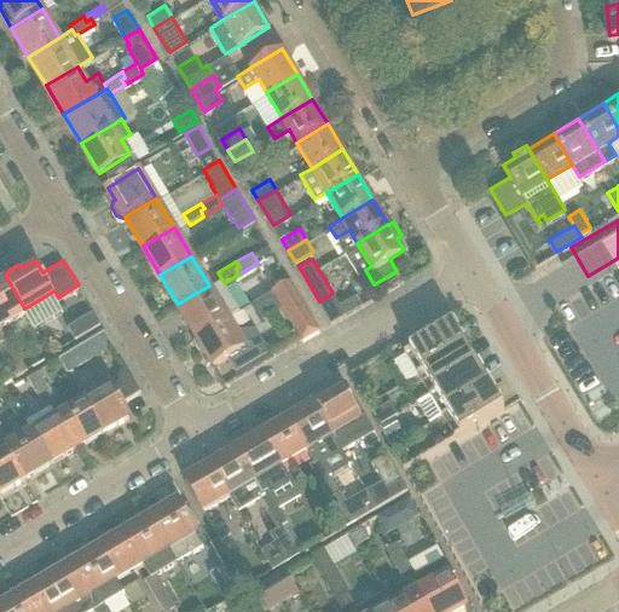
[(6,277),(0,281),(0,334),(1,335),(6,333),(0,323),(24,309),(6,277)]
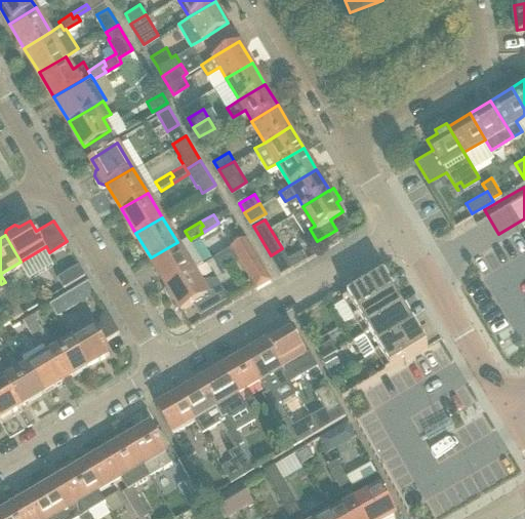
[(271,277),(245,235),(231,243),(256,286),(271,277)]
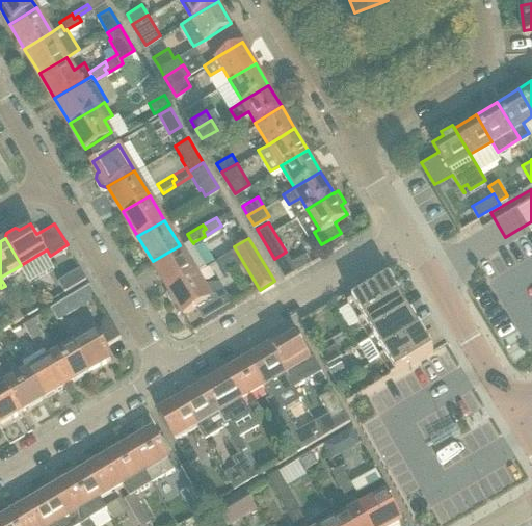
[(180,245),(153,261),(167,286),(194,270),(206,263),(193,242),(193,243),(190,239),(180,245)]
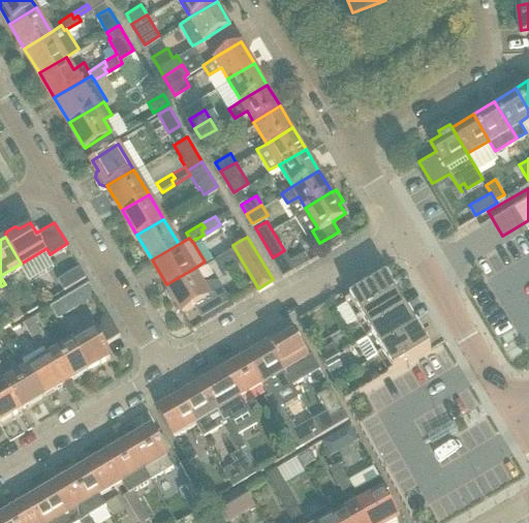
[(223,263),(236,255),(230,247),(218,254),(223,263)]
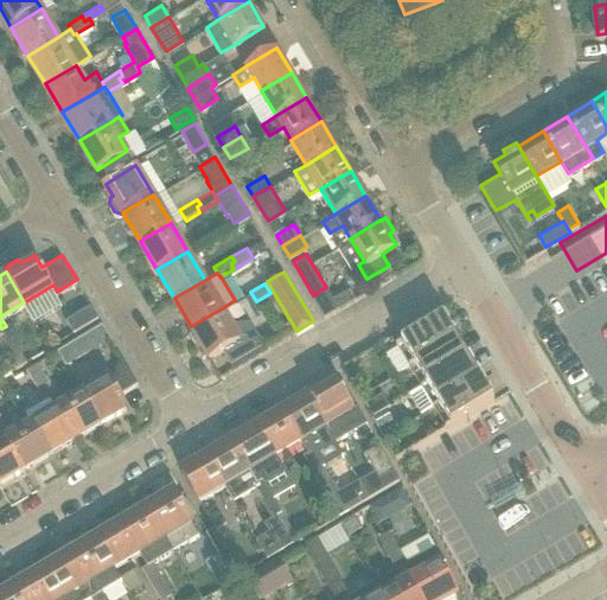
[(66,318),(74,330),(98,316),(91,302),(66,318)]
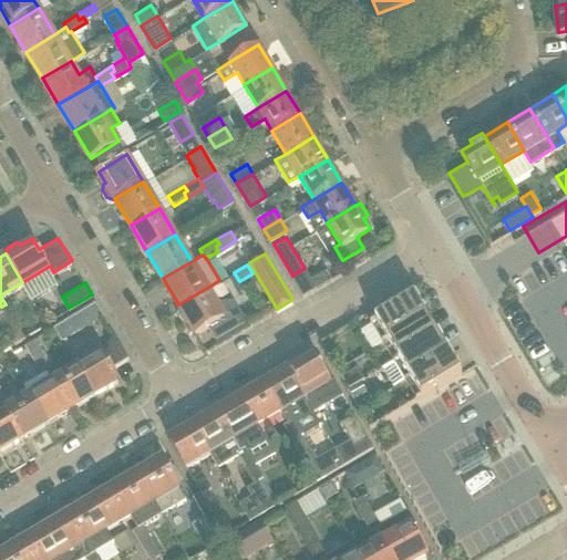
[(207,288),(178,304),(195,332),(209,323),(217,336),(247,320),(235,298),(214,298),(207,288)]
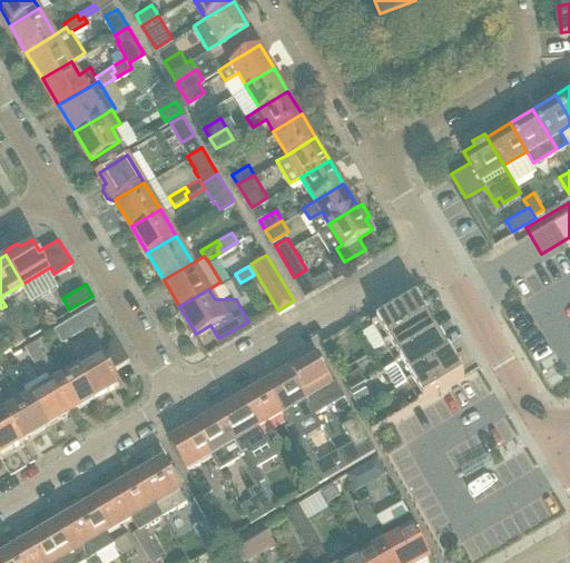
[(416,294),(377,318),(372,322),(384,341),(429,314),(416,294)]
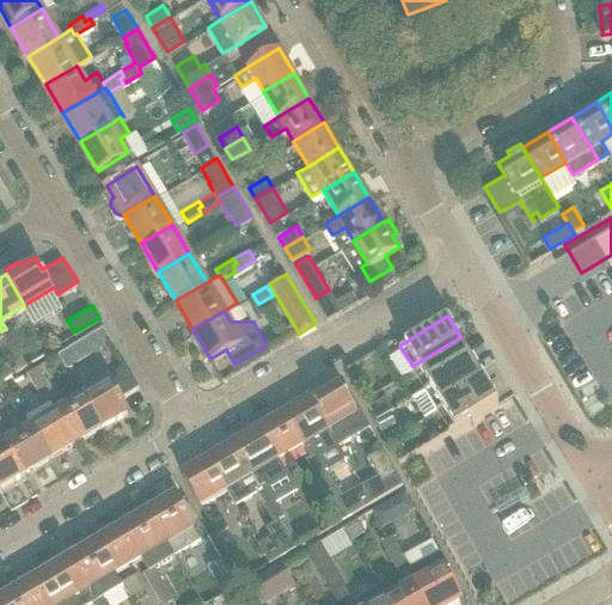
[(69,361),(111,337),(103,324),(62,348),(69,361)]
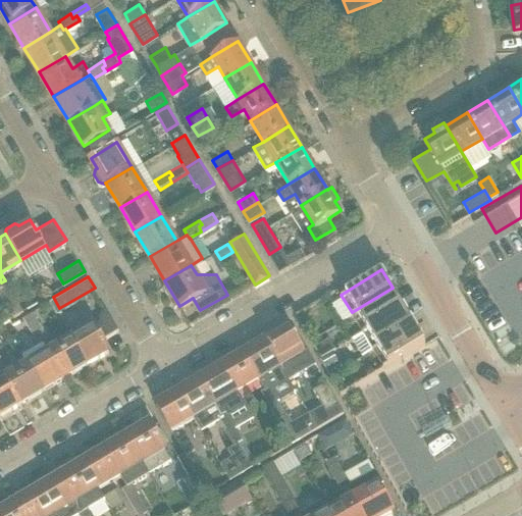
[(1,282),(0,281),(0,291),(3,297),(8,295),(10,298),(14,296),(5,280),(1,282)]
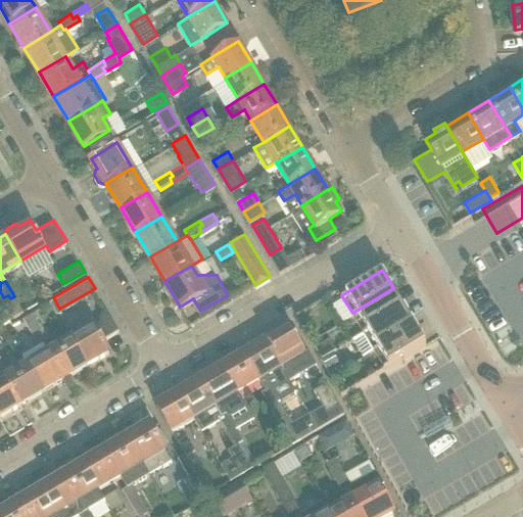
[(393,288),(352,313),(363,330),(368,328),(405,306),(393,288)]
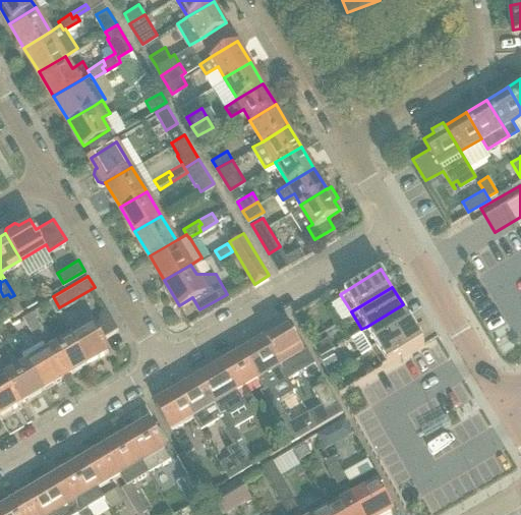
[(21,307),(14,295),(10,297),(8,294),(3,296),(13,312),(21,307)]
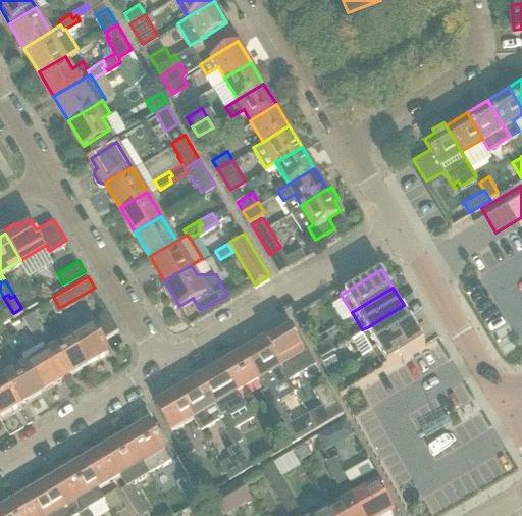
[(367,327),(362,329),(352,337),(362,353),(372,347),(372,348),(377,345),(414,322),(404,305),(367,327)]
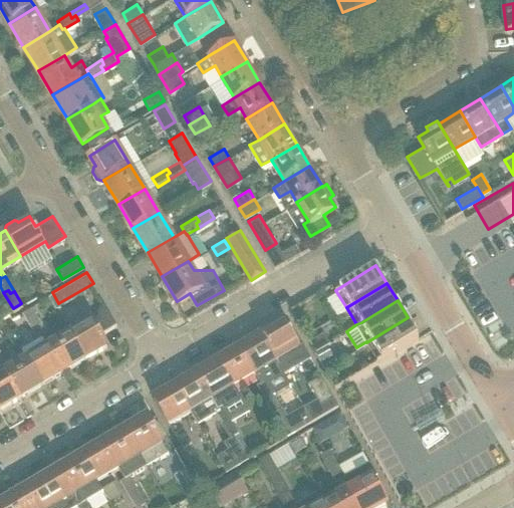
[(99,313),(74,328),(70,331),(84,355),(106,342),(100,332),(116,322),(104,302),(99,305),(98,311),(99,313)]
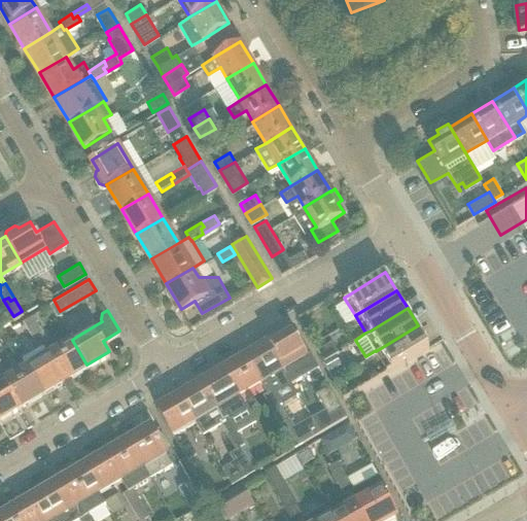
[(37,332),(42,328),(32,313),(24,318),(31,331),(35,328),(37,332)]
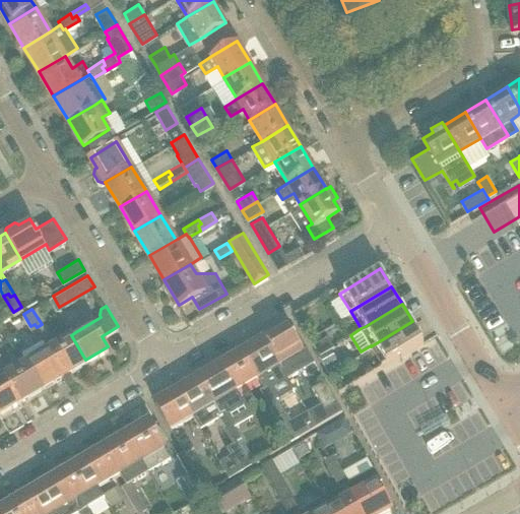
[(412,321),(376,343),(371,346),(382,364),(423,339),(412,321)]
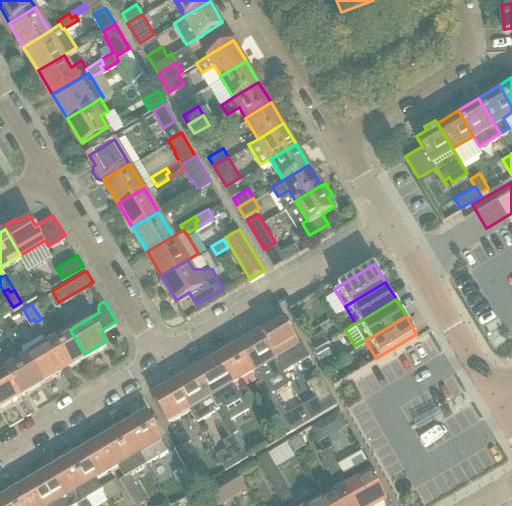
[(296,331),(291,333),(282,318),(260,331),(281,367),(283,369),(309,354),(296,331)]
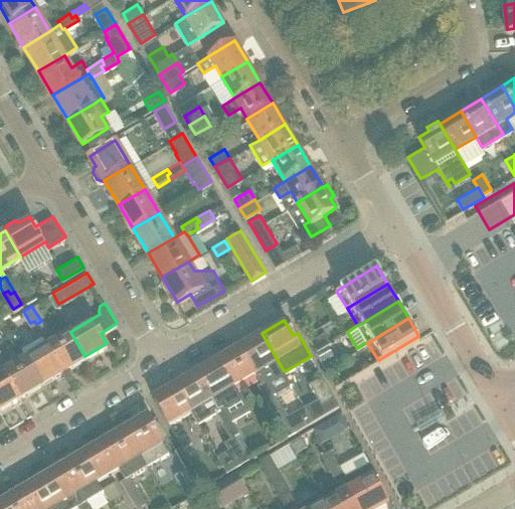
[(46,331),(41,321),(36,324),(34,321),(30,323),(39,339),(43,336),(48,344),(63,369),(84,356),(70,332),(63,321),(46,331)]
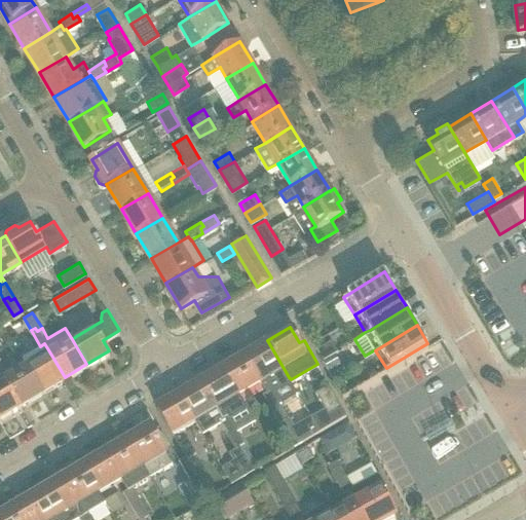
[(337,347),(331,338),(317,346),(324,357),(337,347)]
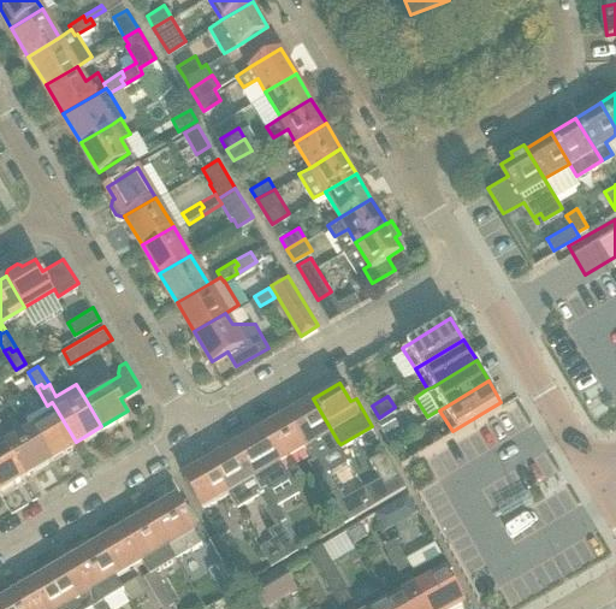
[(338,442),(313,398),(288,414),(306,444),(313,456),(318,454),(338,442)]
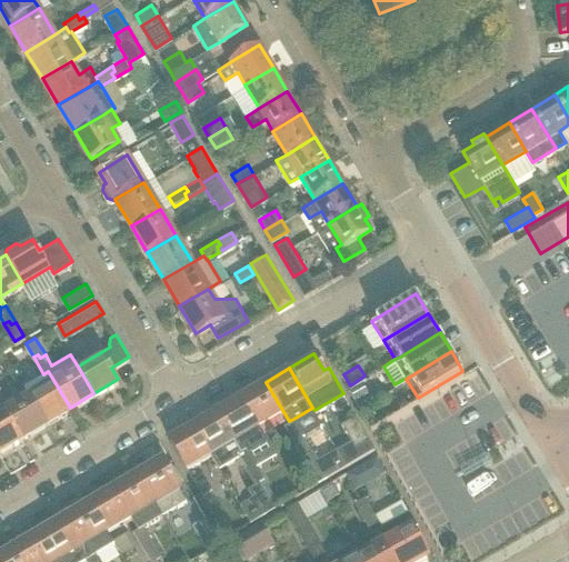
[(70,408),(53,380),(30,394),(46,422),(70,408)]
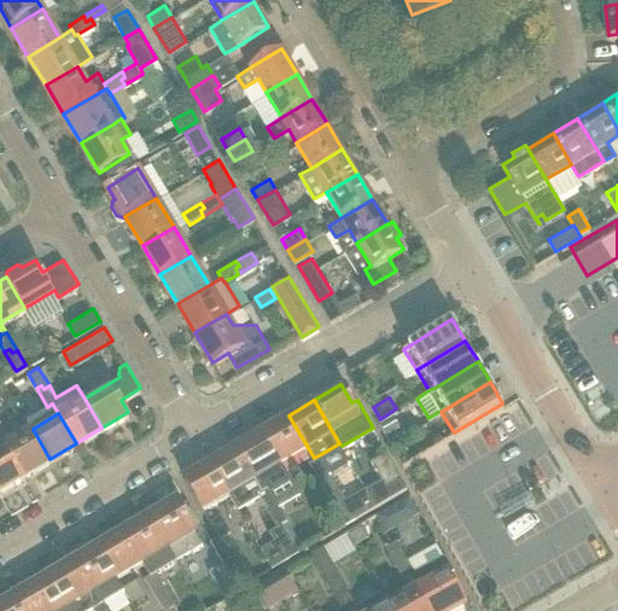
[(394,413),(380,420),(385,430),(400,422),(394,413)]
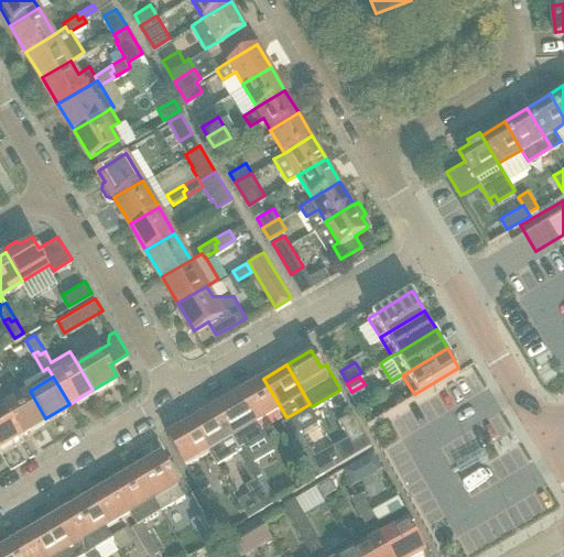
[(280,406),(263,379),(240,392),(257,421),(280,406)]
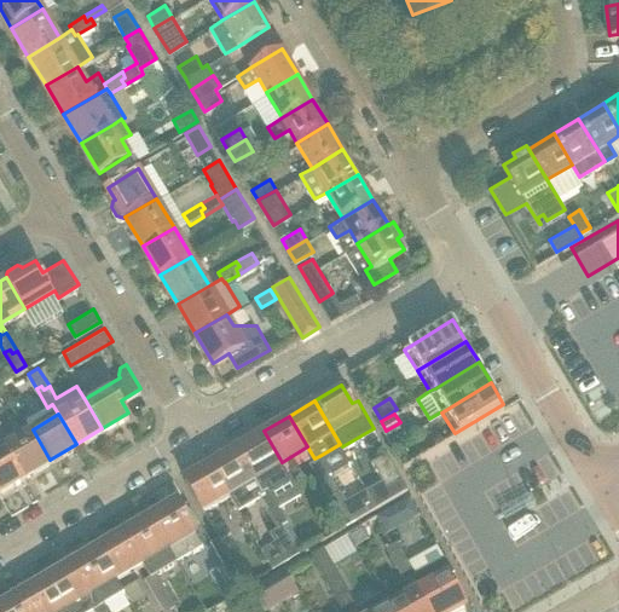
[(33,429),(7,445),(24,474),(50,460),(33,429)]
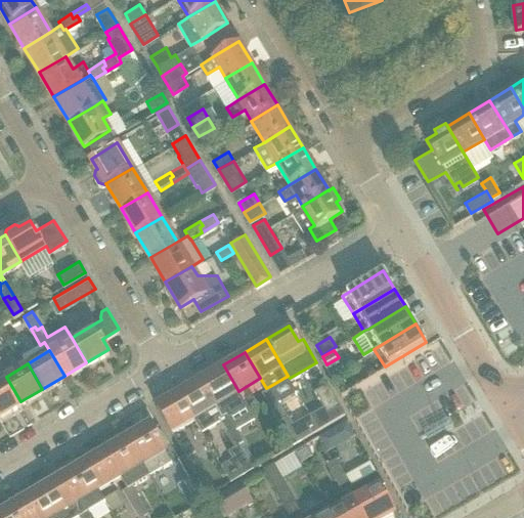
[(238,391),(223,364),(201,378),(216,403),(222,415),(227,412),(228,414),(246,404),(238,391)]
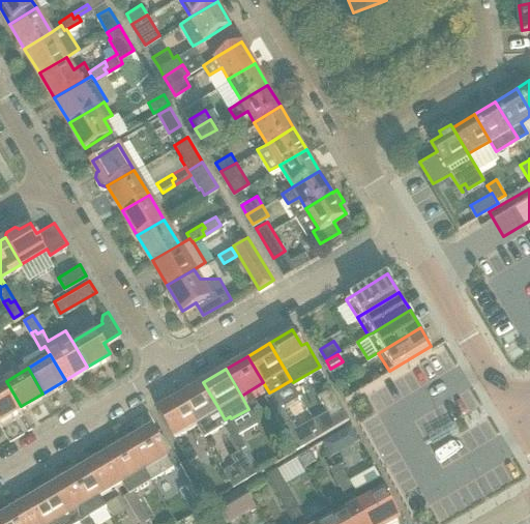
[(0,418),(21,406),(6,381),(1,373),(0,372),(0,418)]
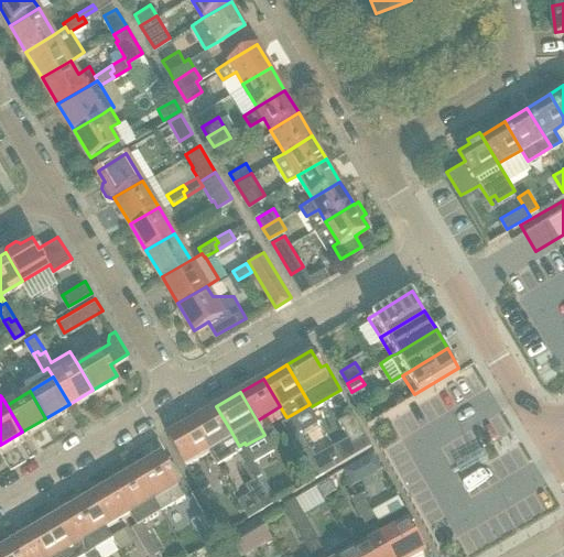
[(216,406),(193,421),(209,448),(217,462),(236,450),(242,461),(247,458),(249,462),(255,459),(245,443),(239,446),(232,434),(216,406)]
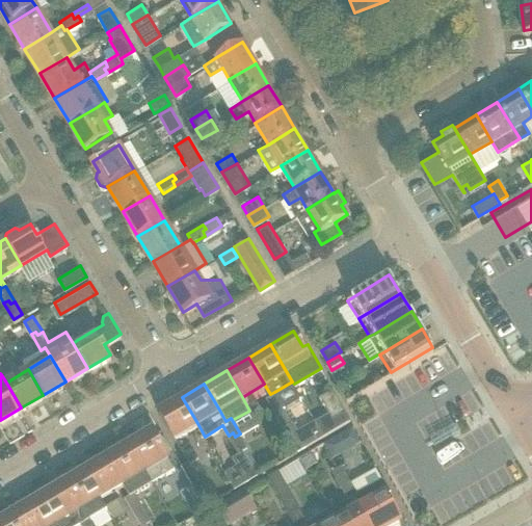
[(346,411),(333,387),(320,393),(334,418),(346,411)]
